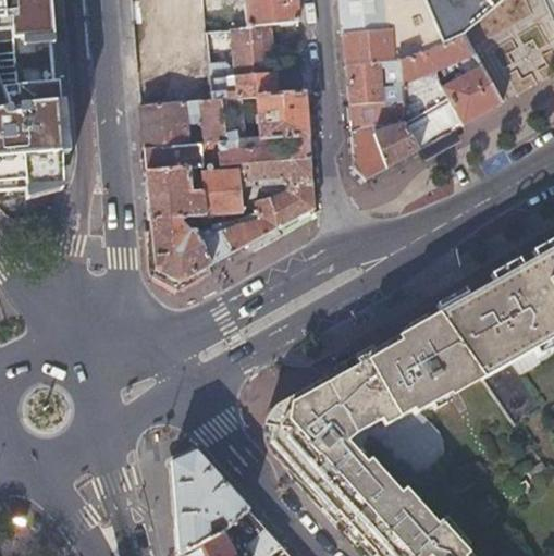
[(0,0),(0,22),(11,22),(12,45),(57,41),(54,16),(52,0),(0,0)]
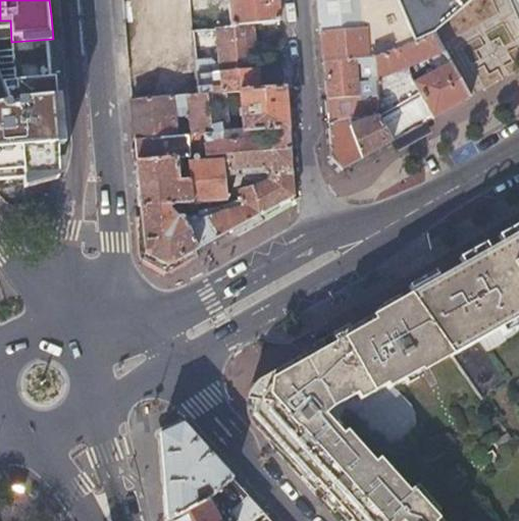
[(255,21),(281,18),(279,0),(229,0),(231,22),(255,21)]
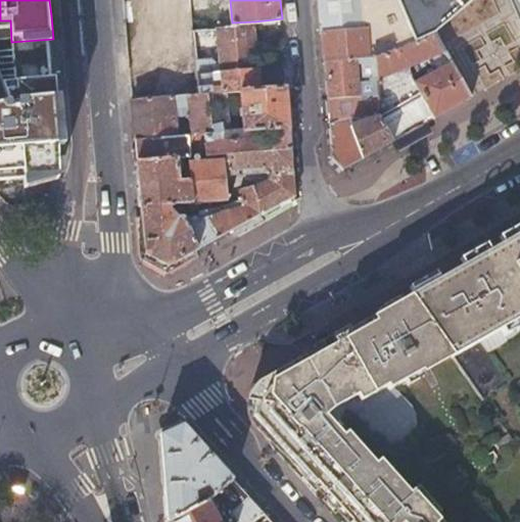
[(321,0),(326,58),(376,53),(418,36),(402,0),(321,0)]
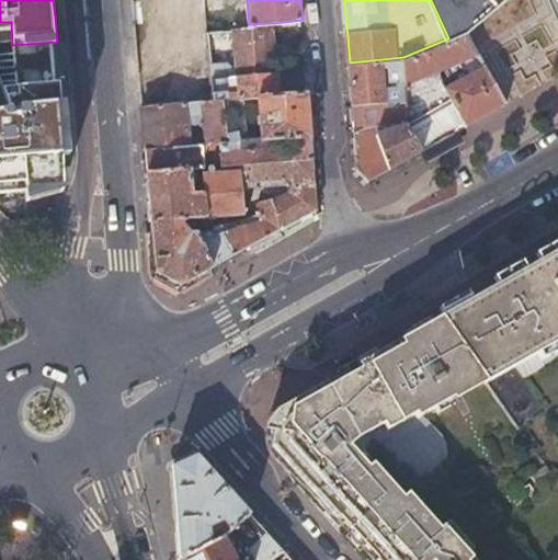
[(431,0),(448,38),(468,31),(503,0),(431,0)]
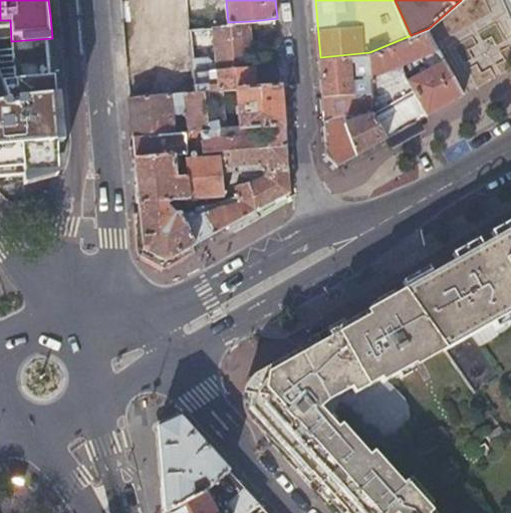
[(204,25),(214,24),(218,23),(216,4),(190,6),(191,26),(204,25)]
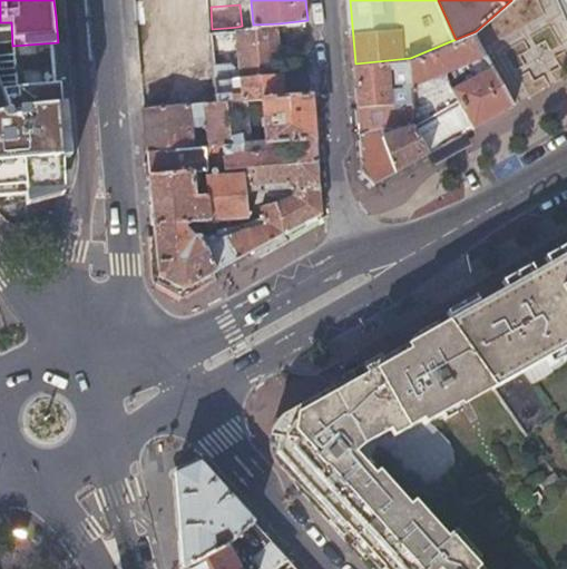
[(242,76),(283,72),(279,23),(253,25),(242,26),(237,27),(242,76)]
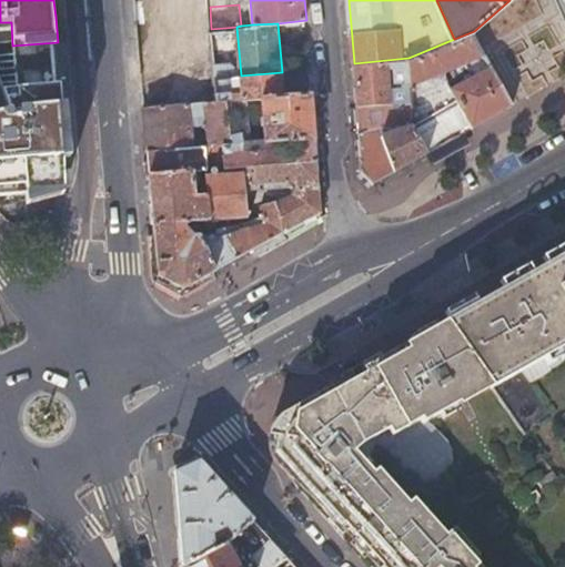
[(228,56),(225,28),(211,29),(213,57),(228,56)]
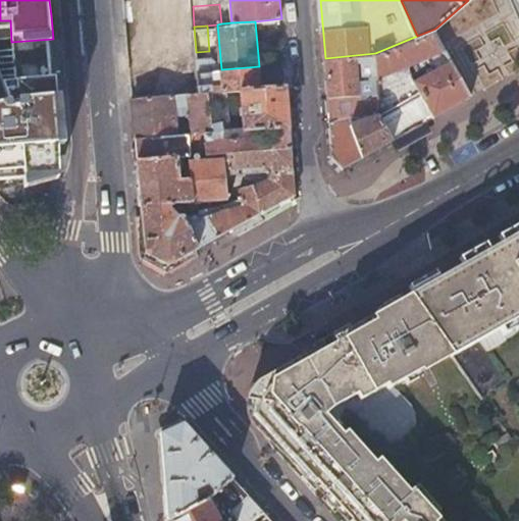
[(375,53),(377,92),(379,113),(420,89),(435,114),(472,94),(435,29),(417,36),(375,53)]
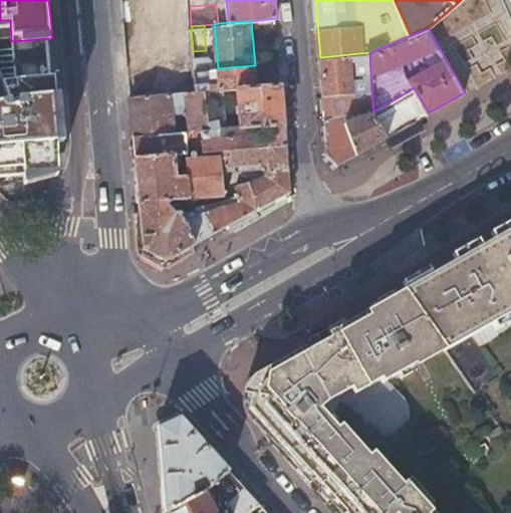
[(52,38),(11,41),(15,82),(4,83),(10,99),(56,86),(54,63),(52,38)]
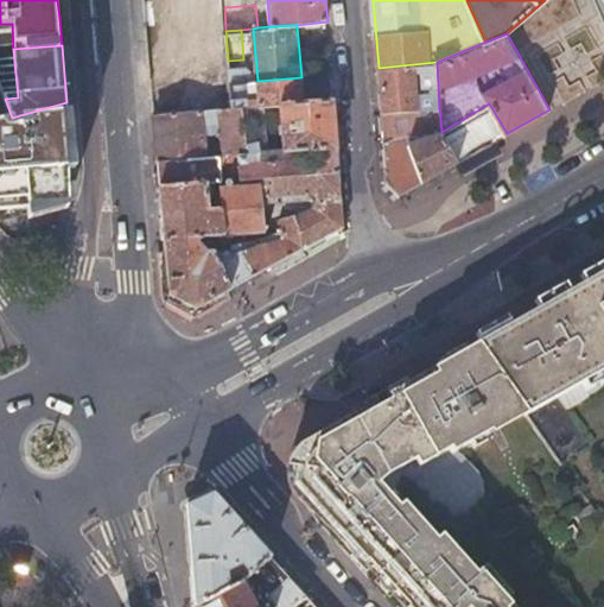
[(437,62),(379,68),(382,113),(439,107),(437,62)]
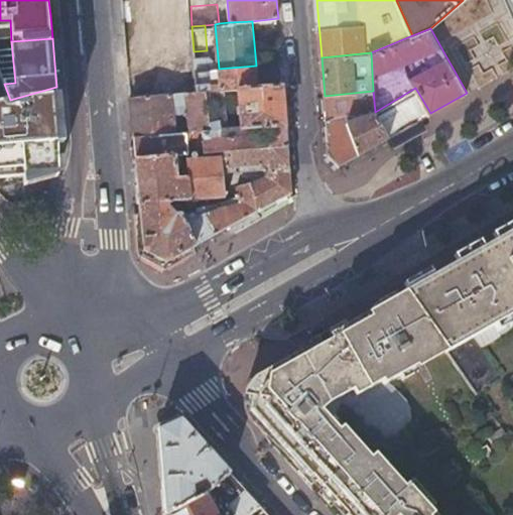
[(234,88),(258,86),(256,66),(219,69),(221,89),(224,89),(234,88)]
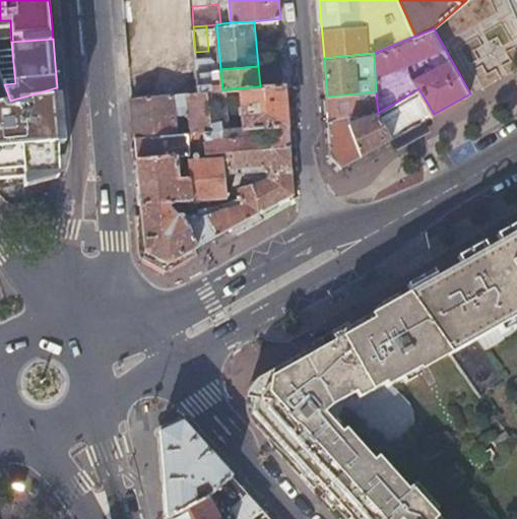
[(0,104),(10,101),(4,84),(0,86),(0,104)]
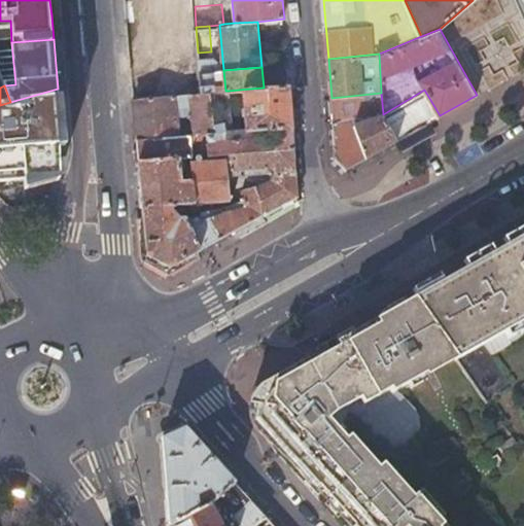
[(208,155),(294,147),(289,85),(264,88),(239,90),(242,131),(272,128),(272,134),(233,137),(232,131),(229,91),(225,91),(212,92),(216,132),(207,133),(208,155)]
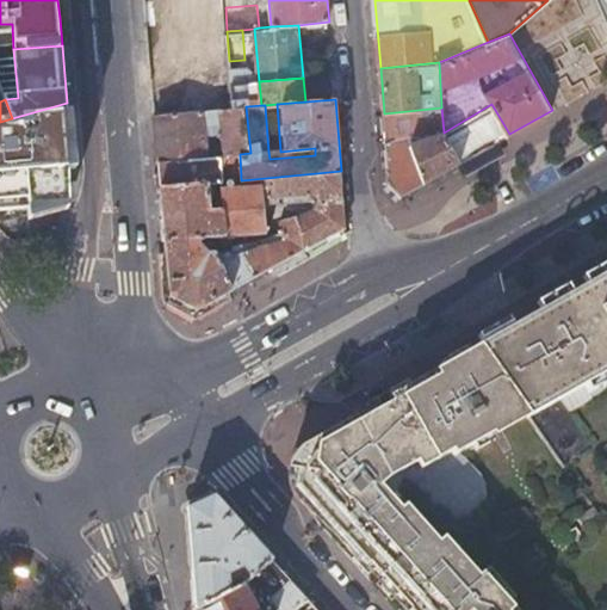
[(12,118),(0,122),(0,217),(2,221),(67,203),(73,176),(67,103),(12,118)]
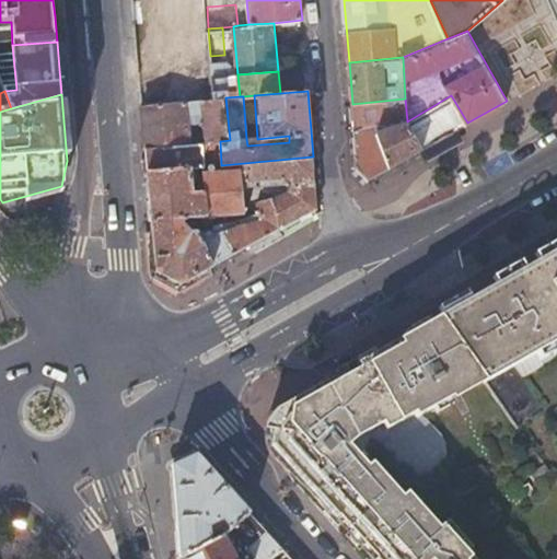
[(144,104),(149,148),(202,142),(220,141),(230,140),(225,97),(215,99),(204,100),(206,125),(189,126),(187,101),(144,104)]
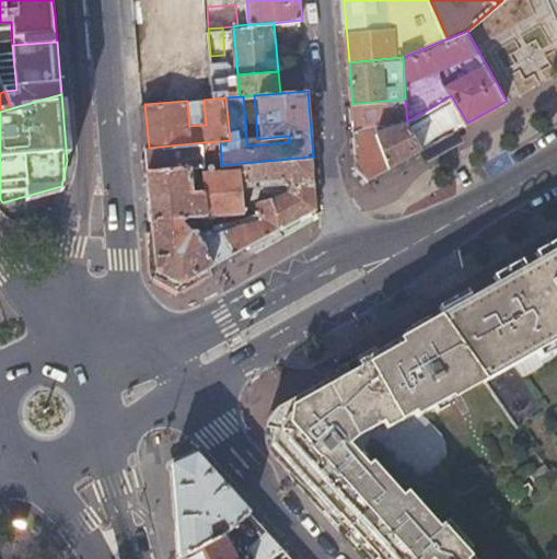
[(405,99),(352,104),(355,128),(397,119),(398,125),(376,132),(383,148),(357,156),(358,167),(370,178),(421,149),(407,121),(405,99)]
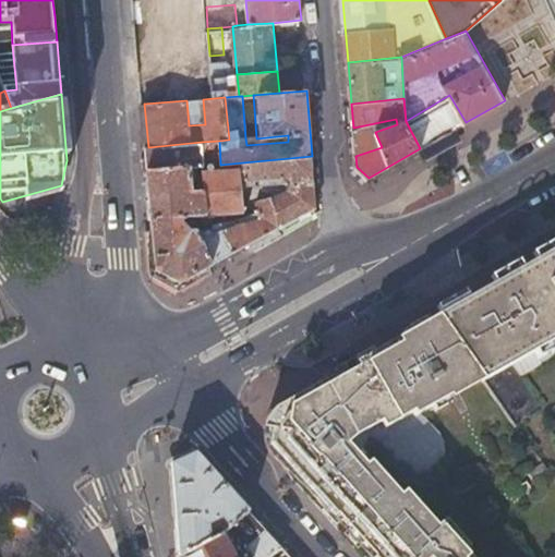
[(288,135),(256,138),(245,138),(246,145),(288,142),(288,135)]
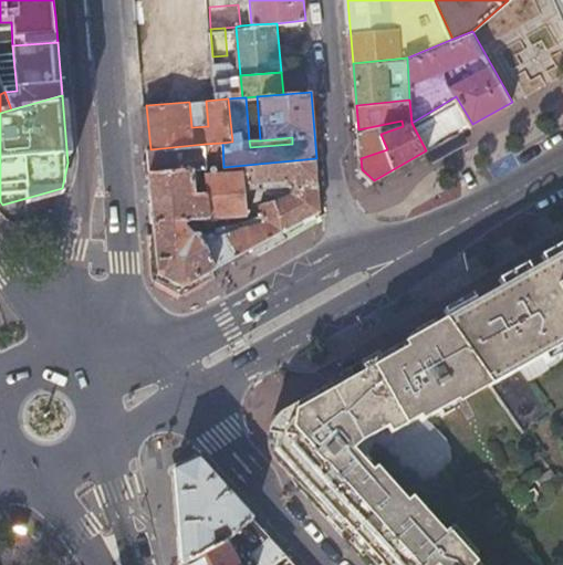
[(150,149),(152,173),(207,168),(205,144),(150,149)]
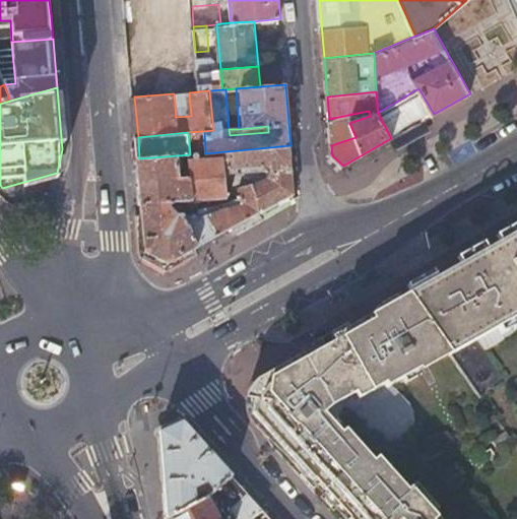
[(268,172),(293,169),(291,145),(205,153),(190,154),(139,158),(147,252),(170,263),(263,210),(267,183),(241,187),(244,203),(224,208),(208,215),(178,213),(178,209),(177,201),(228,196),(227,176),(225,169),(266,166),(268,172)]
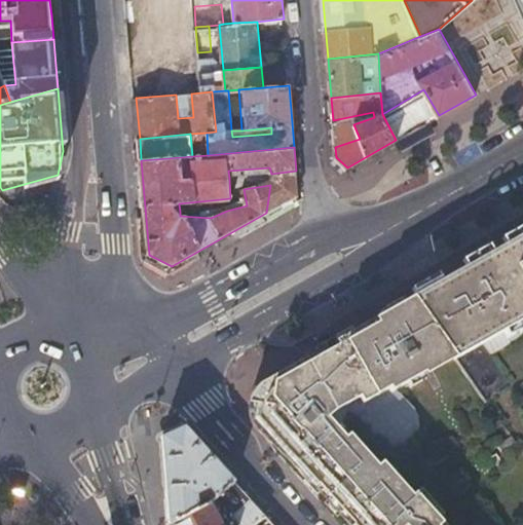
[(271,175),(271,174),(269,167),(228,171),(229,178),(271,175)]
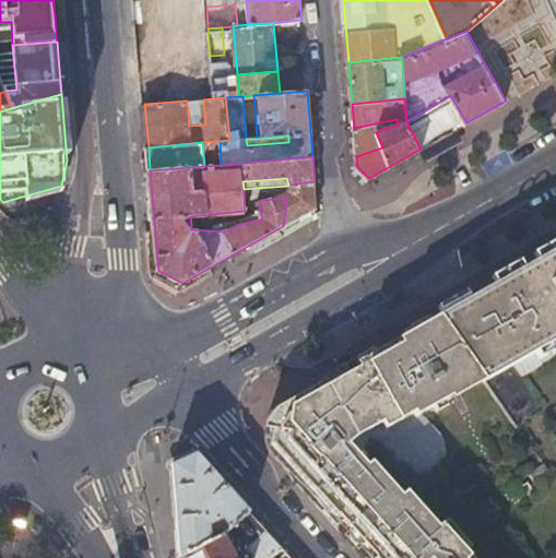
[(317,208),(315,181),(288,185),(288,186),(288,190),(288,191),(287,197),(283,226),(317,208)]
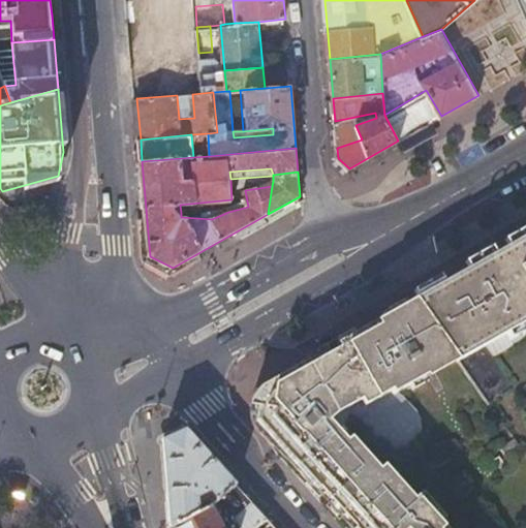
[(245,190),(272,186),(273,181),(257,181),(243,185),(245,190)]
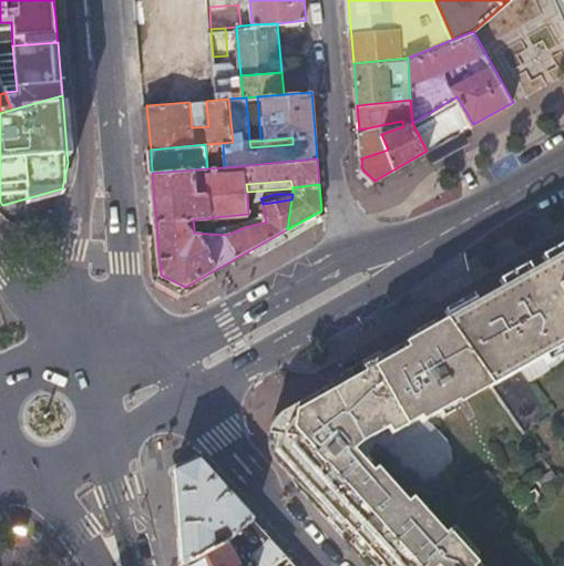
[(488,374),(516,359),(521,366),(563,340),(563,249),(445,317),(448,320),(488,374)]
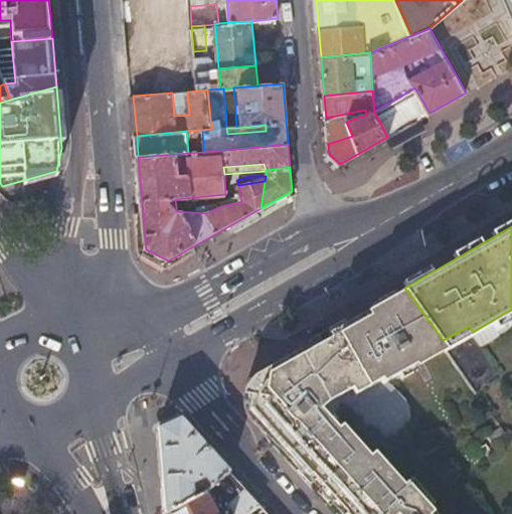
[(406,291),(349,324),(391,381),(418,365),(416,360),(444,344),(449,351),(450,350),(443,340),(406,291)]
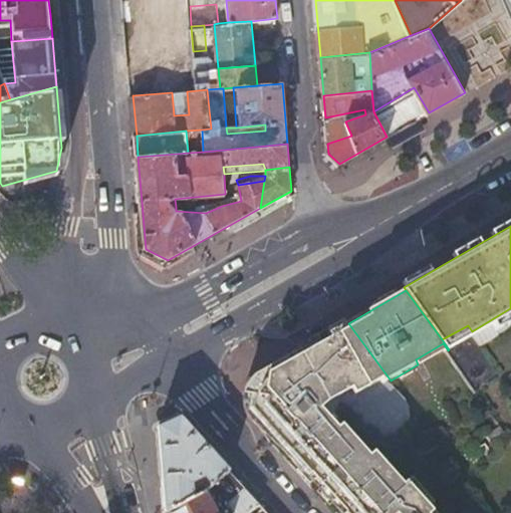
[(270,439),(307,479),(313,473),(348,512),(346,512),(432,512),(435,511),(409,482),(406,484),(376,452),(371,455),(334,414),(330,417),(323,409),(331,402),(353,389),(357,395),(382,379),(385,382),(391,380),(348,323),(336,330),(338,335),(323,343),(302,349),(255,374),(252,397),(250,411),(273,436),(270,439)]
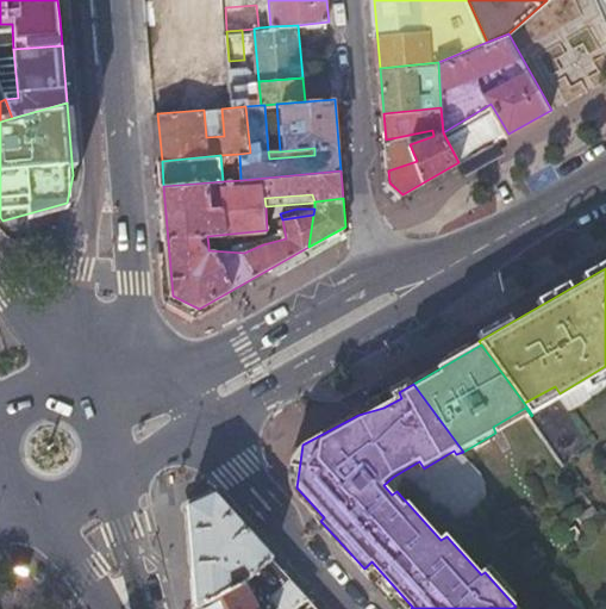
[(189,507),(197,608),(230,591),(230,575),(243,565),(250,575),(272,555),(216,493),(189,507)]
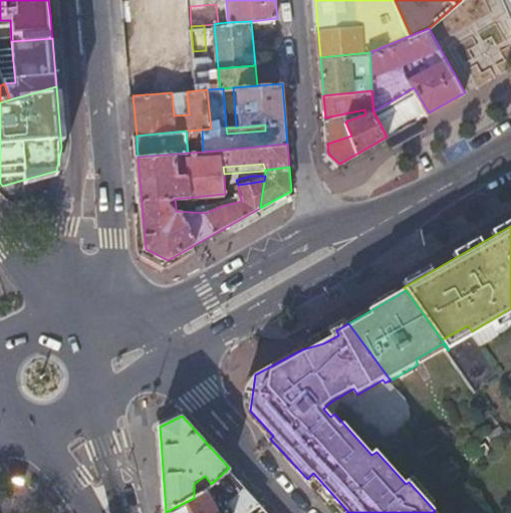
[(229,468),(211,484),(198,496),(194,498),(166,512),(245,512),(258,501),(229,468)]
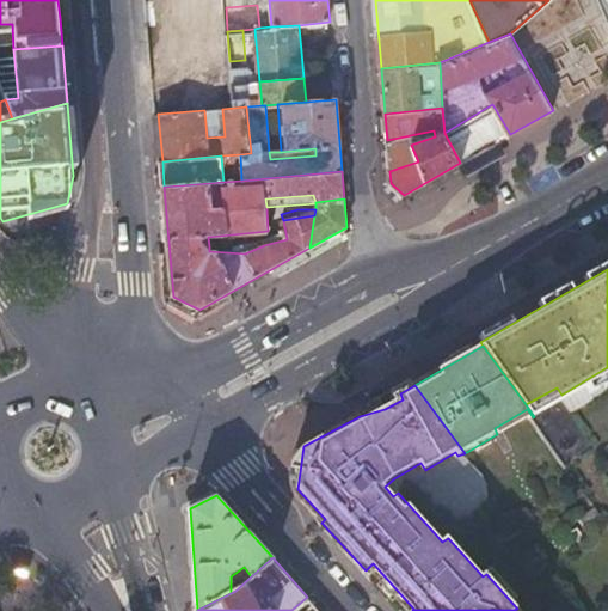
[(320,610),(307,597),(292,610),(320,610)]
